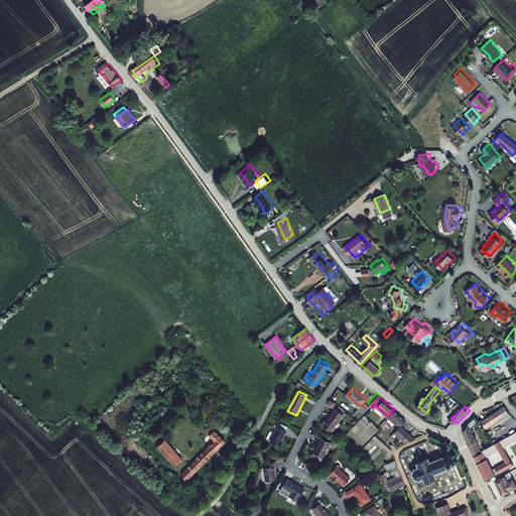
[(509,414),(504,407),(481,421),(486,429),(509,414)]
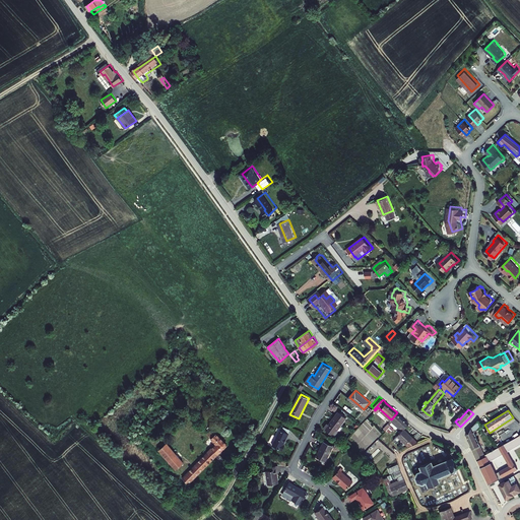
[(391,419),(403,430),(406,428),(410,424),(401,415),(397,412),(391,419)]
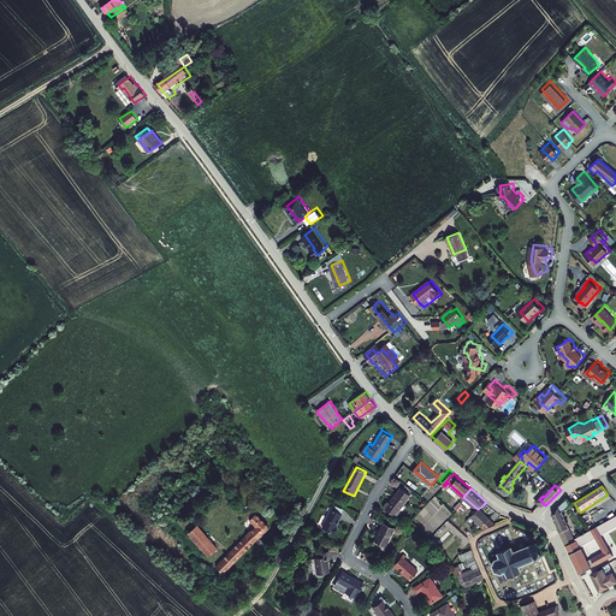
[(404,490),(394,505),(402,511),(414,496),(404,490)]
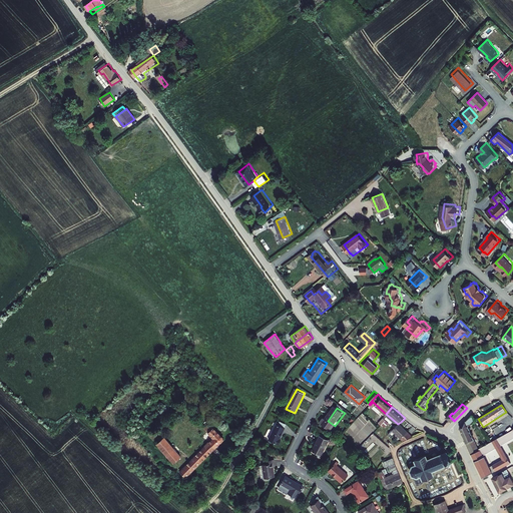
[(459,429),(459,430),(461,434),(470,455),(479,451),(478,449),(466,426),(470,425),(473,422),(473,420),(472,419),(471,418),(470,417),(465,422),(460,427),(459,428),(459,429)]
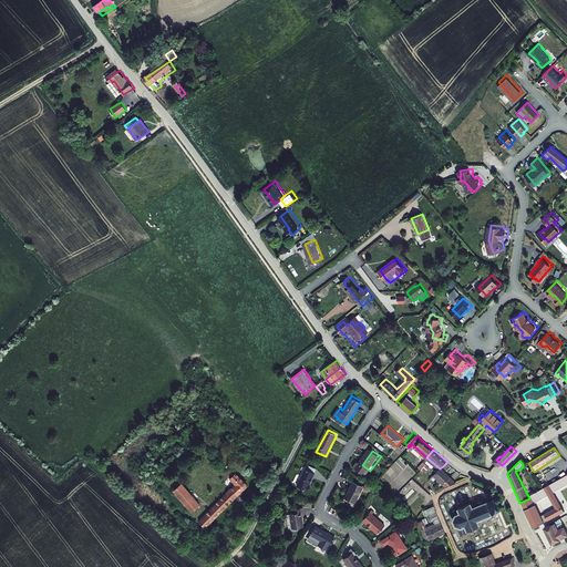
[(238,481),(234,485),(240,492),(249,482),(232,465),(227,470),(238,481)]
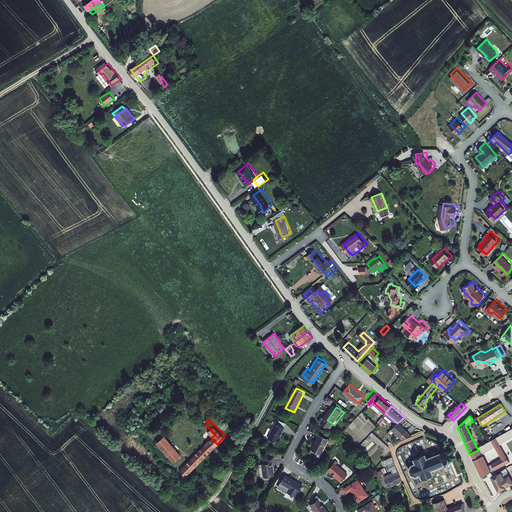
[(388,432),(391,436),(396,431),(404,439),(414,435),(400,421),(397,423),(395,425),(388,432)]
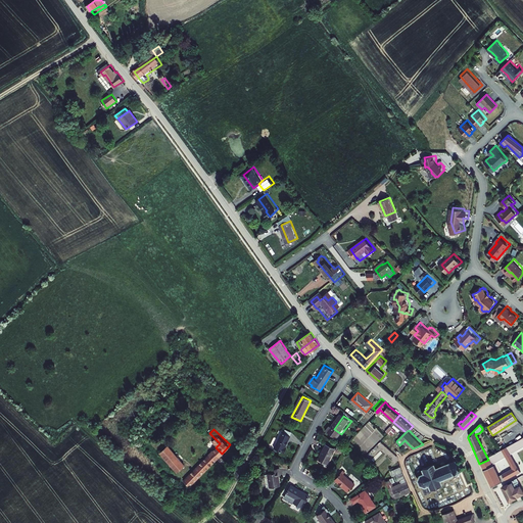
[(285,446),(291,435),(283,431),(275,447),(284,453),(287,447),(285,446)]
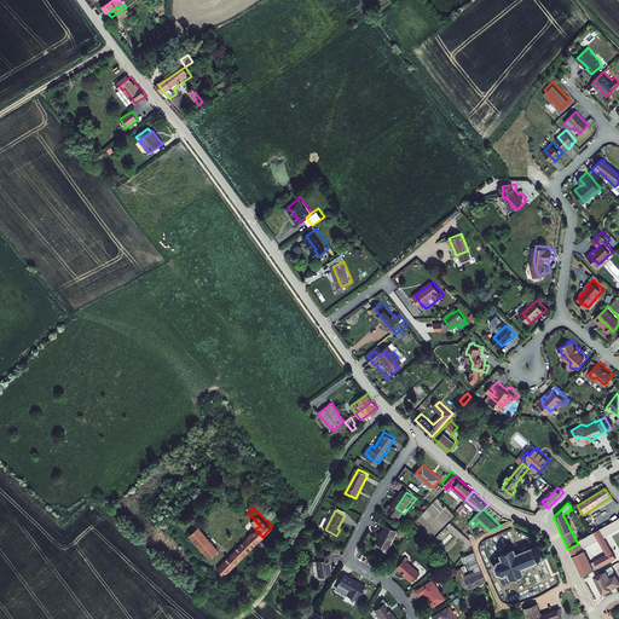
[(617,559),(603,539),(618,530),(618,520),(596,532),(577,542),(578,544),(567,549),(571,559),(577,571),(579,576),(580,578),(593,572),(606,565),(617,559)]
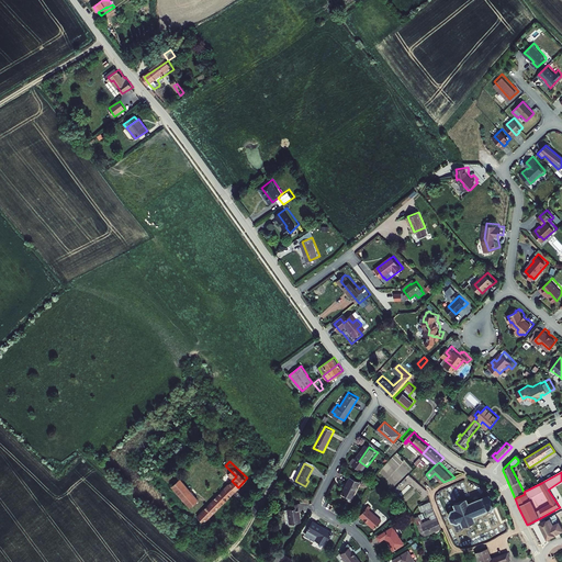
[(356,478),(348,494),(357,499),(366,483),(356,478)]
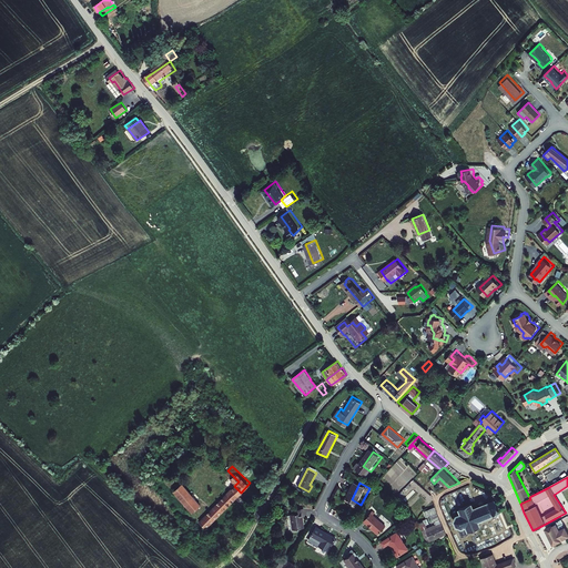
[(193,509),(195,510),(203,503),(183,484),(175,492),(185,500),(193,509)]
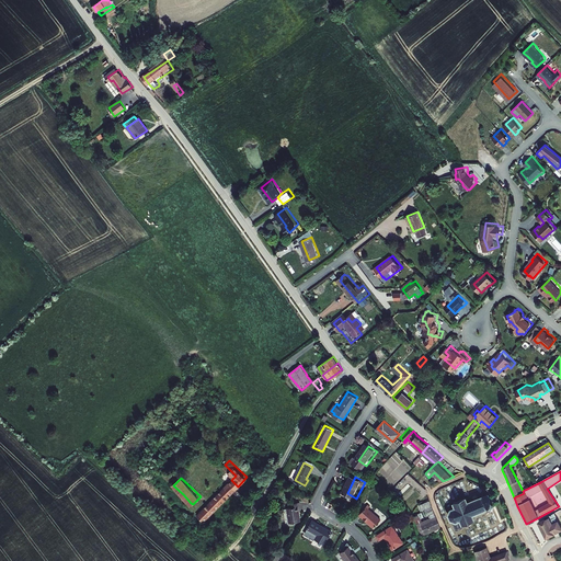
[(233,491),(238,487),(231,480),(227,484),(233,491)]
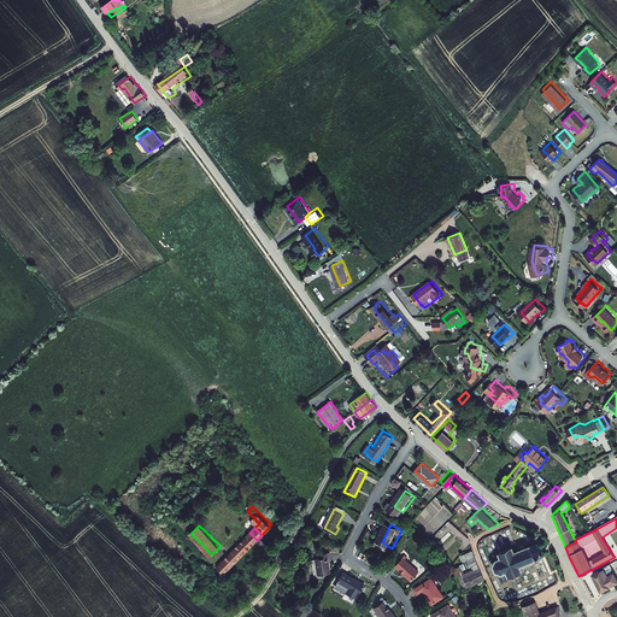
[(236,547),(221,563),(218,566),(225,574),(242,556),(257,540),(250,533),(236,547)]
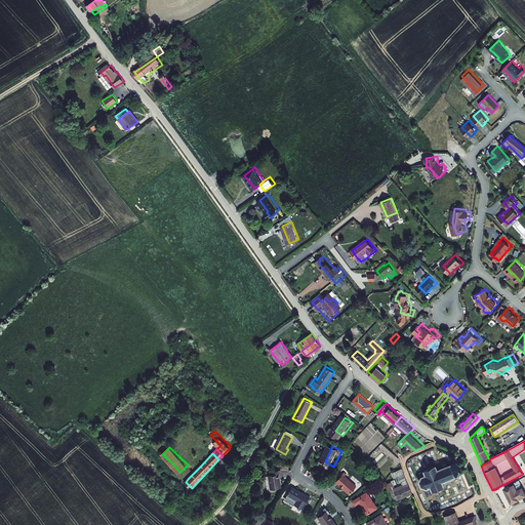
[(457,460),(439,470),(438,466),(425,471),(427,475),(425,476),(421,481),(425,487),(429,495),(435,493),(434,491),(440,488),(447,485),(445,482),(463,473),(457,460)]
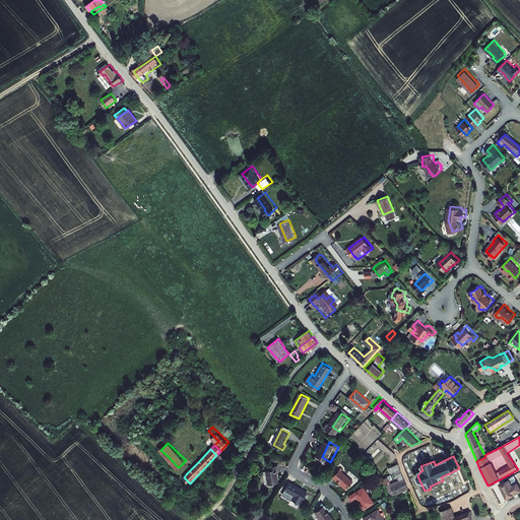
[(273,467),(273,470),(266,471),(268,484),(271,483),(271,484),(281,483),(280,473),(281,473),(280,466),(273,467)]
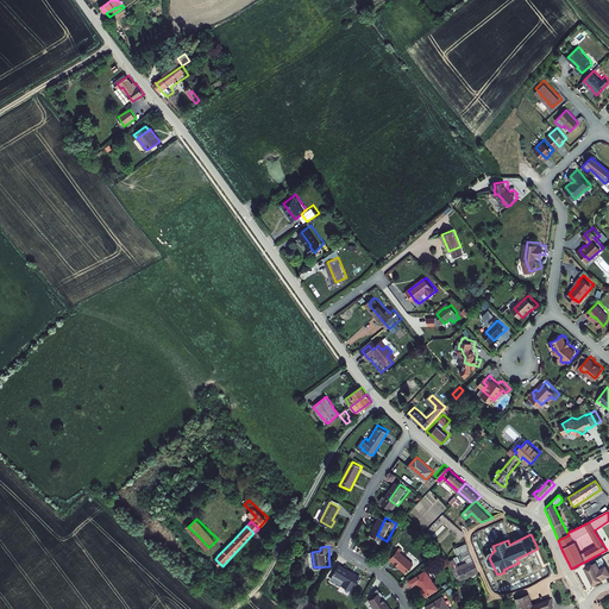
[(454,565),(456,569),(462,583),(482,575),(473,557),(469,546),(458,551),(460,557),(464,556),(466,563),(465,564),(468,570),(460,572),(457,566),(459,565),(458,563),(454,565)]
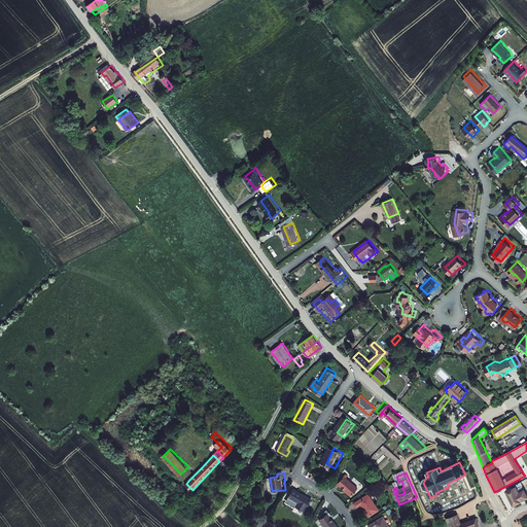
[(342,480),(353,494),(361,488),(350,473),(342,480)]
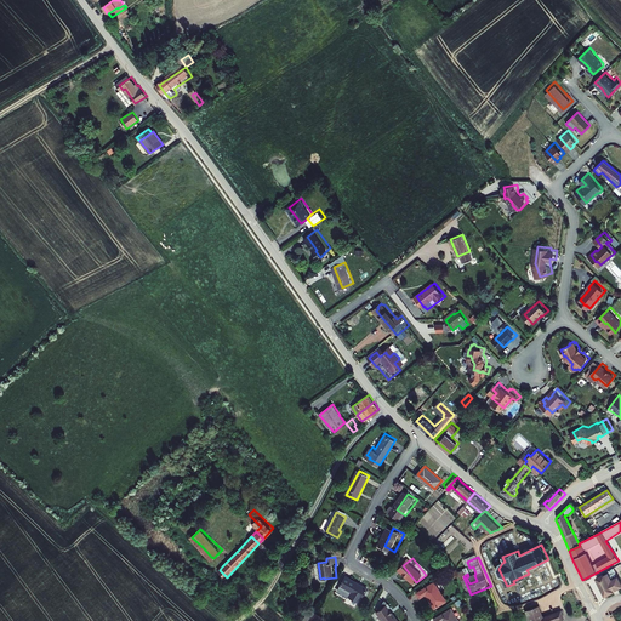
[(620,564),(609,571),(609,573),(594,580),(598,588),(600,592),(603,596),(604,594),(608,593),(620,586),(620,579),(617,573),(620,570),(620,564)]
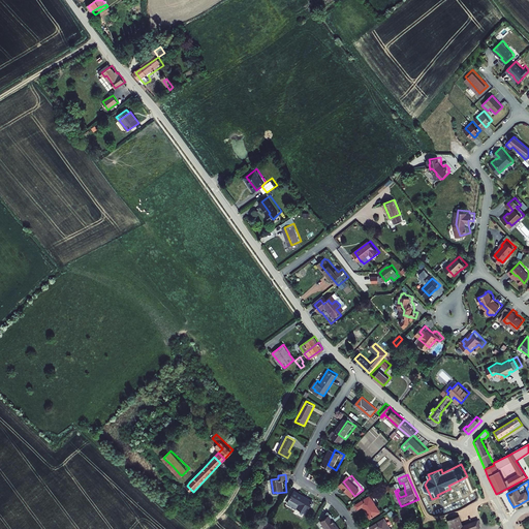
[(312,506),(314,503),(314,502),(296,492),(289,503),(293,506),(294,504),(296,503),(300,506),(309,511),(312,506)]
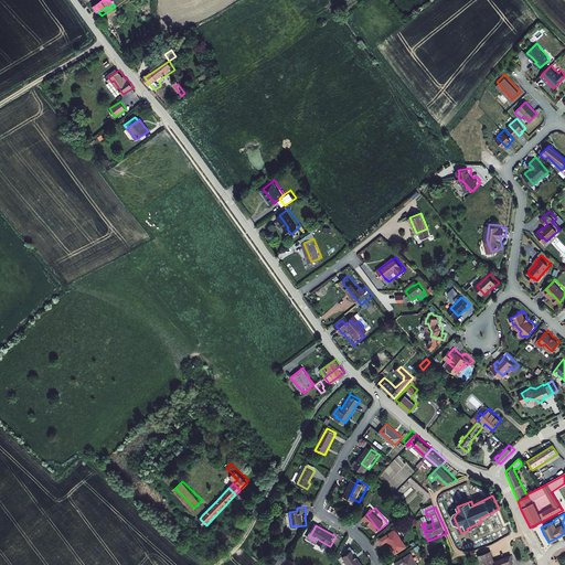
[(383,539),(385,542),(391,539),(398,552),(409,544),(398,529),(383,539)]
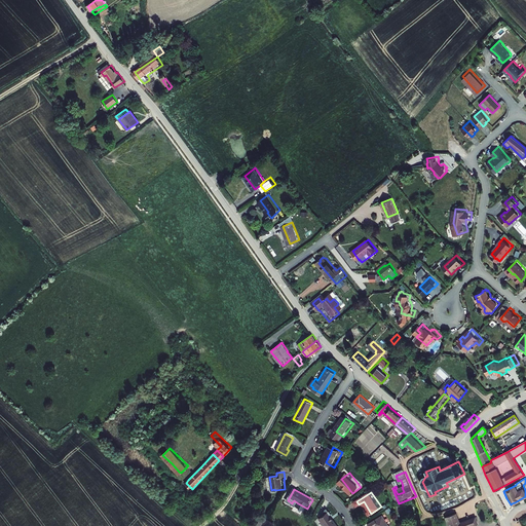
[(334,513),(331,510),(322,518),(329,525),(342,525),(332,515),(334,513)]
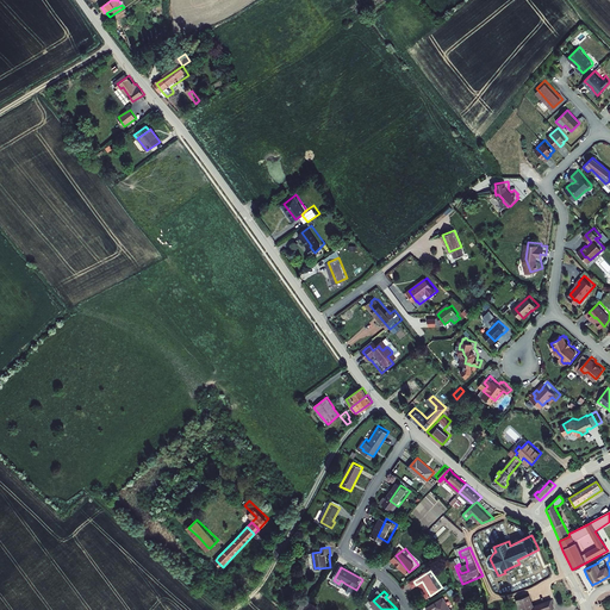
[(429,607),(431,609),(434,609),(439,608),(439,609),(455,609),(447,596),(429,607)]
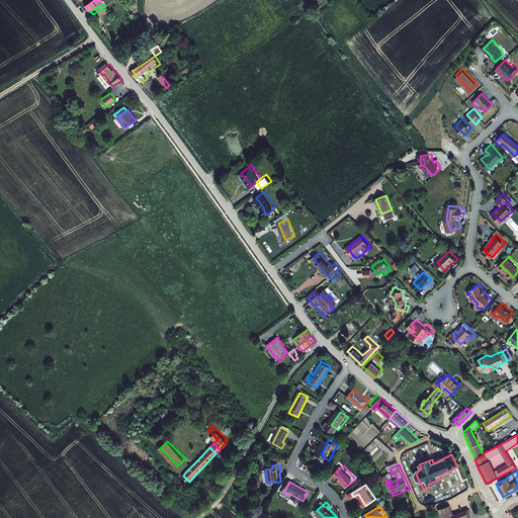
[(453,515),(449,506),(437,511),(438,517),(467,517),(470,517),(467,509),(453,515)]
